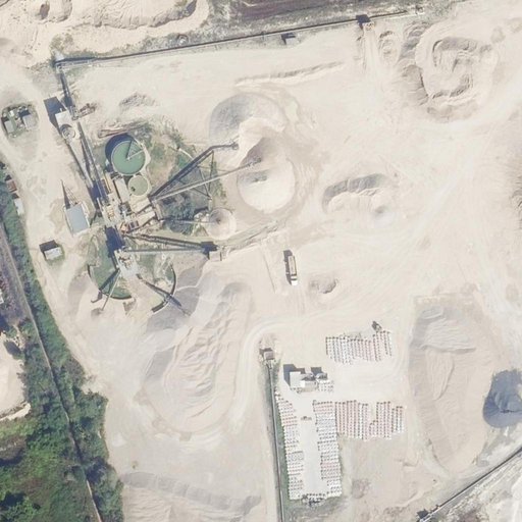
[(124,61),(115,64),(117,70),(126,67),(124,61)]
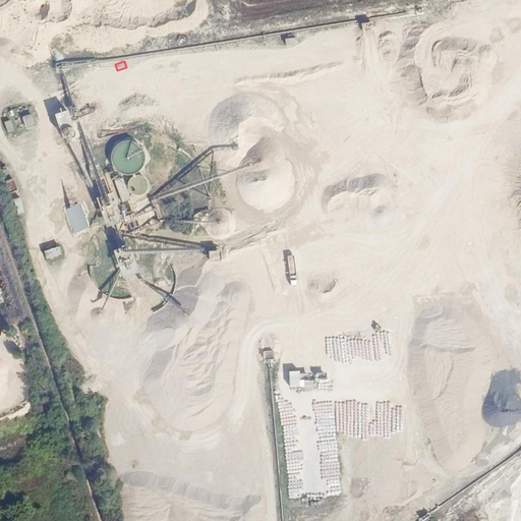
[(33,114),(22,117),(26,129),(37,126),(33,114)]
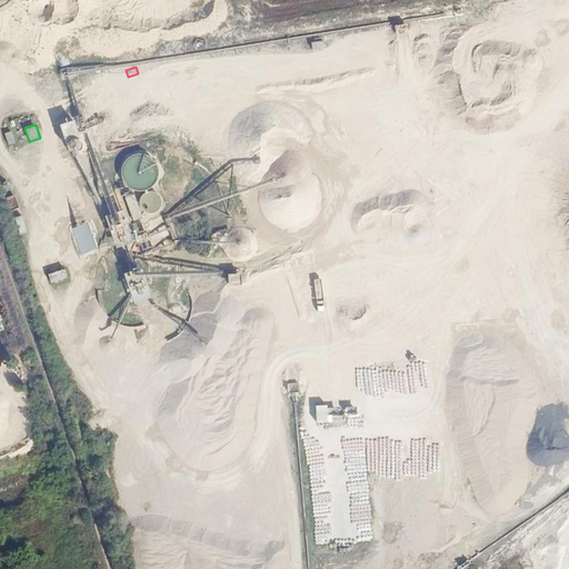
[(9,146),(16,143),(12,131),(5,133),(9,146)]
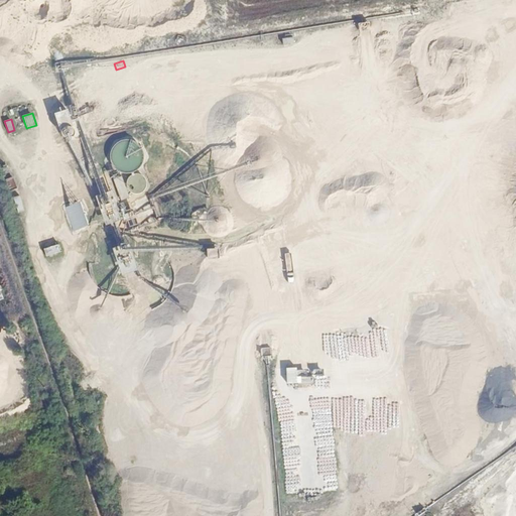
[(107,134),(113,177),(117,177),(120,198),(148,194),(145,173),(139,129),(107,134)]
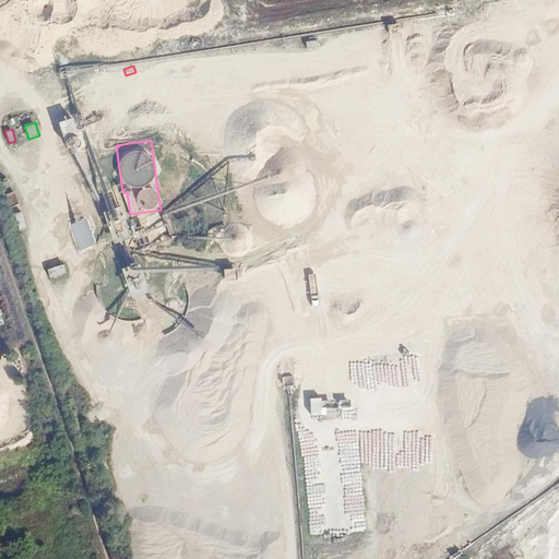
[(28,149),(34,163),(40,161),(35,145),(28,149)]
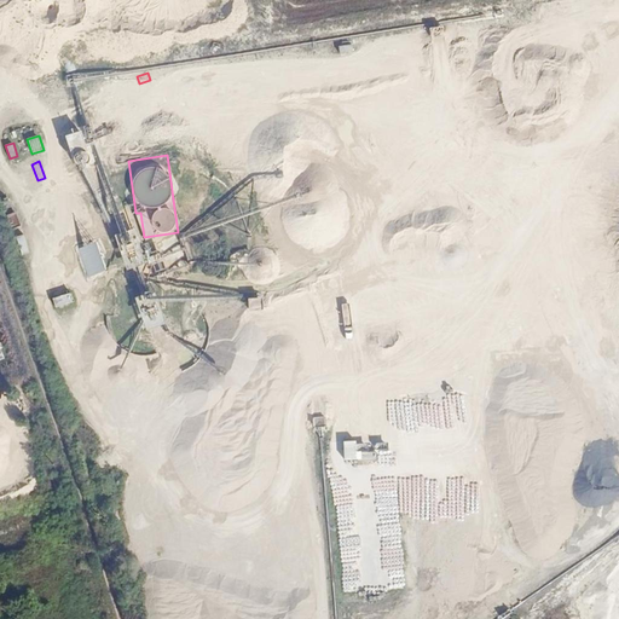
[(86,278),(109,275),(103,244),(81,248),(86,278)]
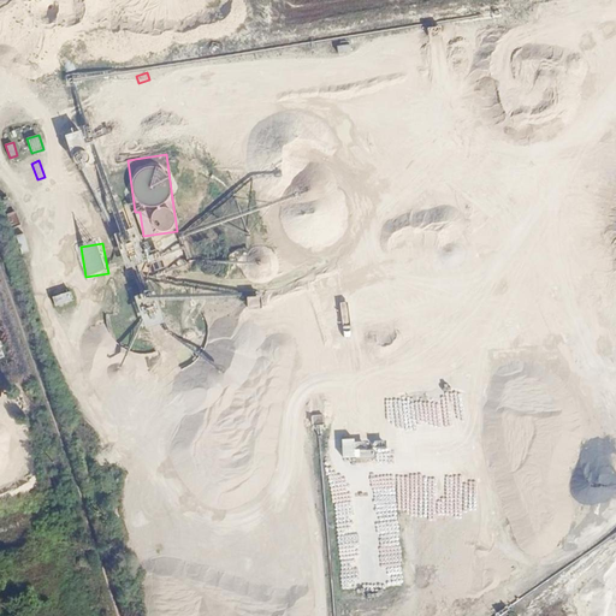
[(57,308),(75,302),(72,291),(53,298),(57,308)]
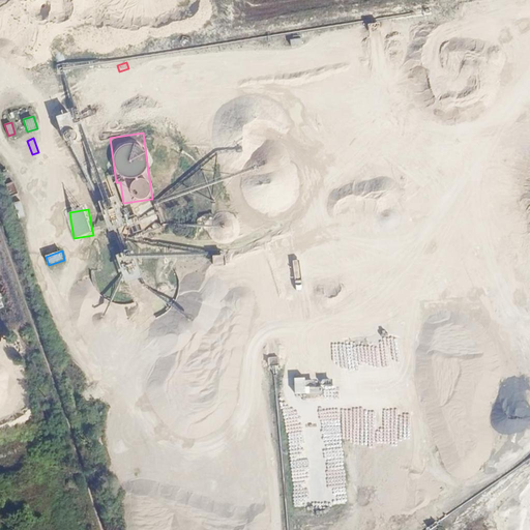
[(123,255),(118,257),(126,284),(143,278),(138,264),(127,267),(123,255)]
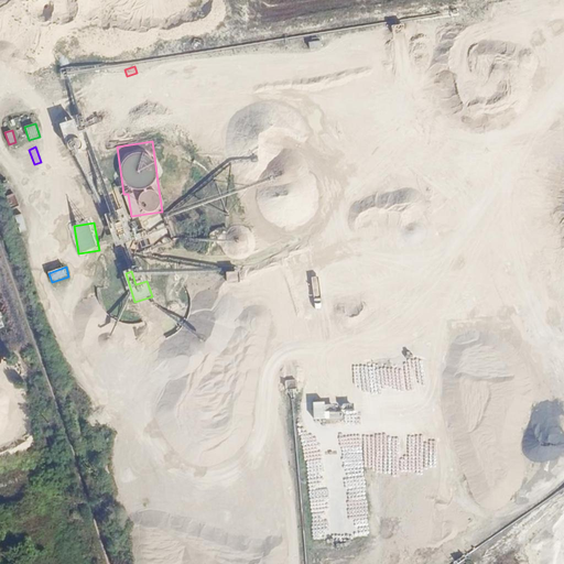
[(563,414),(563,410),(563,388),(557,386),(554,391),(550,391),(531,390),(531,389),(499,387),(478,436),(479,430),(472,447),(472,445),(469,451),(468,477),(498,490),(531,491),(542,465),(542,458),(563,410),(563,414)]
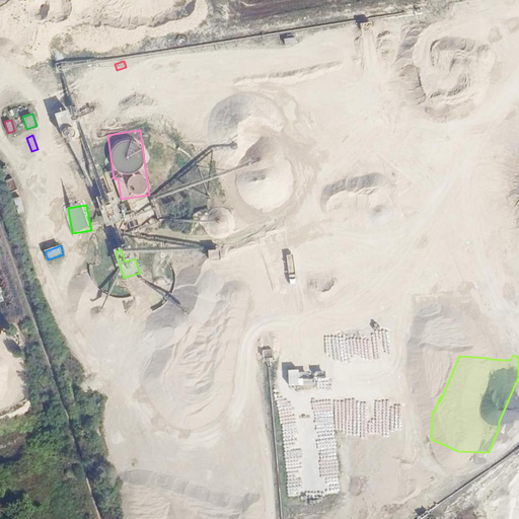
[(302,384),(302,368),(289,369),(290,385),(302,384)]
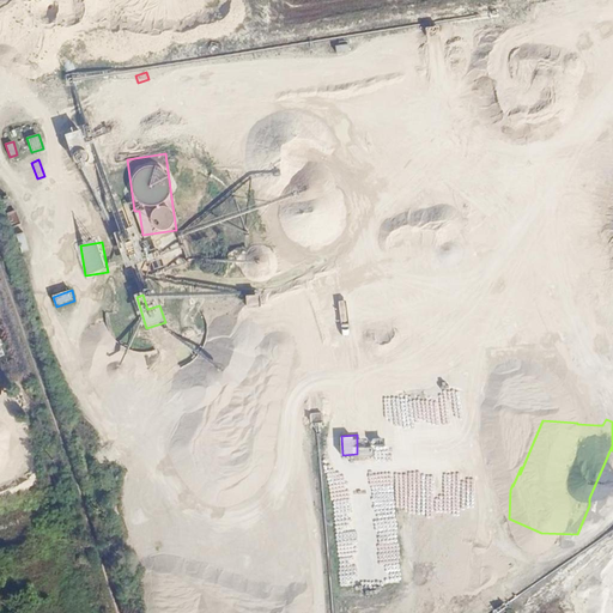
[(390,554),(380,552),(376,577),(398,581),(400,560),(390,559),(390,554)]
